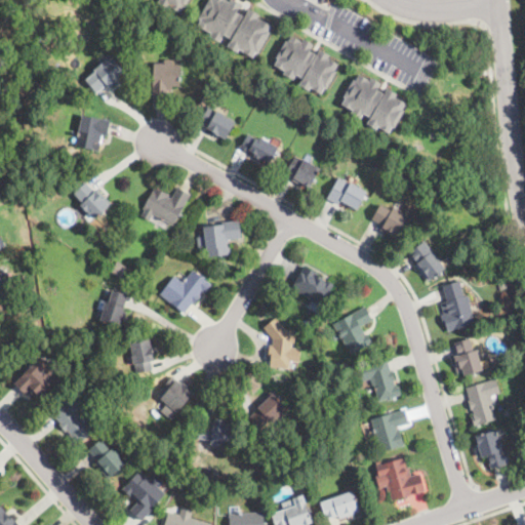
[(188,0),(186,5),(184,4),(179,10),(170,5),(171,4),(169,4),(167,8),(158,3),(159,0),(188,0)]
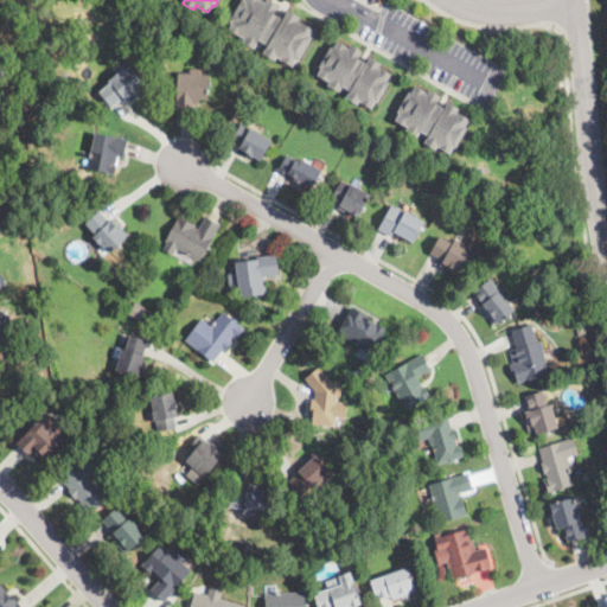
[(274,0),(280,4),(275,12),(283,17),(288,8),(300,16),(298,19),(313,29),(310,34),(313,37),(299,59),(296,58),(293,65),(281,59),(282,58),(276,55),(274,59),(263,53),(268,44),(260,38),(254,48),(242,40),(244,37),(229,29),(234,21),(230,19),(240,0),(274,0)]
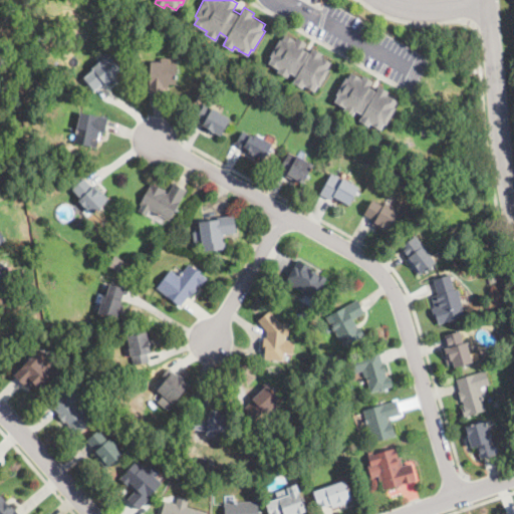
[(285,34),(295,40),(298,36),(307,42),(304,48),(310,52),(313,46),(322,52),(320,55),(322,56),(322,55),(332,61),(328,68),(330,69),(320,85),(318,84),(314,90),(305,85),(306,84),(304,84),(302,87),(293,81),(297,75),(290,71),(287,77),(278,71),(279,68),(269,62),(273,56),(270,55),(280,38),(282,39),(285,34)]
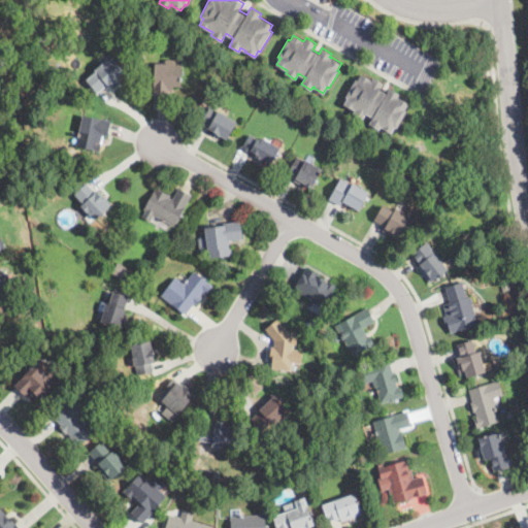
[(113,58),(125,73),(119,76),(120,78),(117,81),(119,85),(111,90),(108,86),(96,94),(87,79),(96,72),(95,69),(107,61),(108,62),(113,58)]
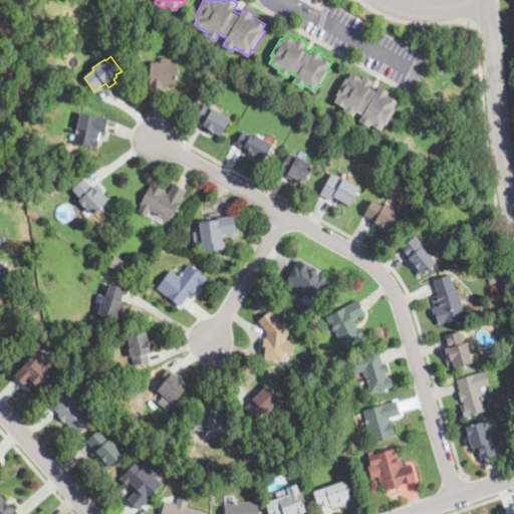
[(170,58),(170,62),(178,63),(176,84),(170,84),(170,88),(164,87),(164,93),(150,92),(151,62),(161,62),(161,57),(170,58)]
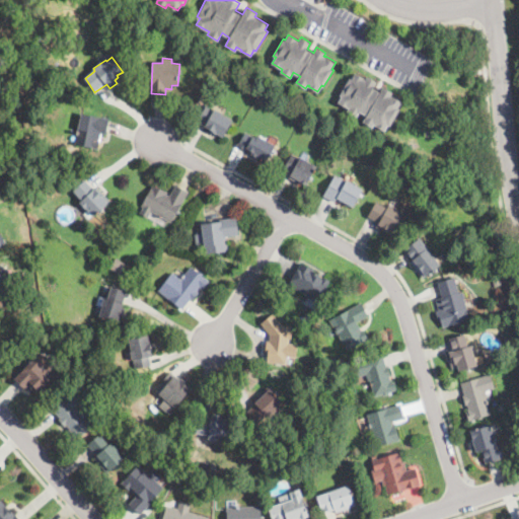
[(58,67),(55,72),(49,68),(53,63),(58,67)]
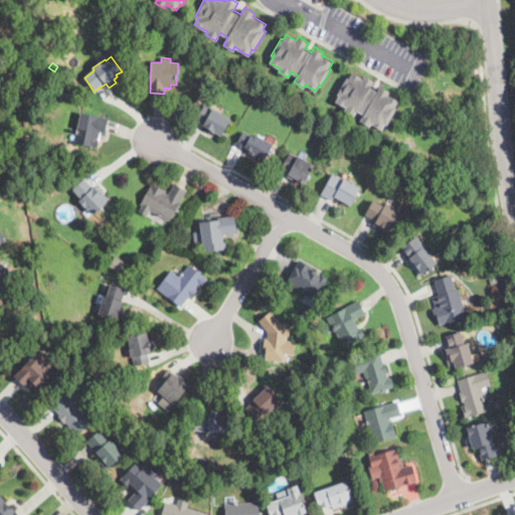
[(353,71),(363,77),(365,75),(374,80),(370,88),(377,91),(379,86),(389,92),(388,94),(398,100),(395,107),(397,108),(387,124),(385,123),(382,129),(373,124),(371,123),(369,126),(360,121),(364,115),(357,111),(354,116),(344,110),(346,107),(336,101),(339,95),(337,94),(347,76),(349,77),(353,71)]
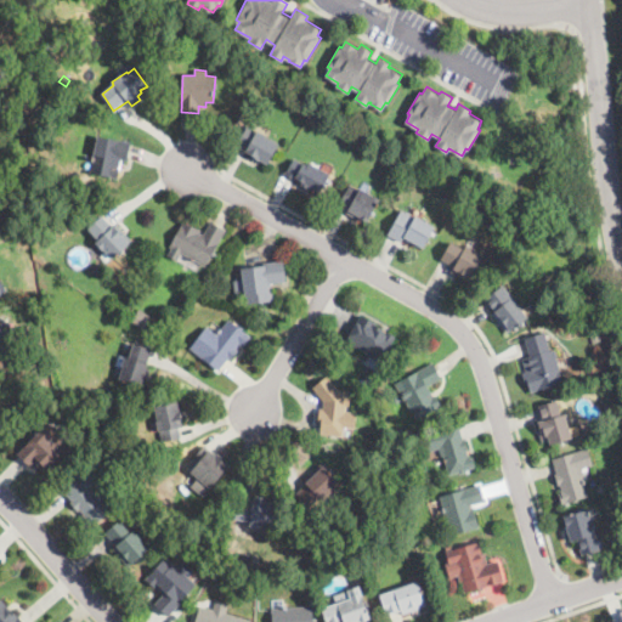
[(267,165),(246,153),(258,130),(266,135),(266,136),(278,145),(267,165)]
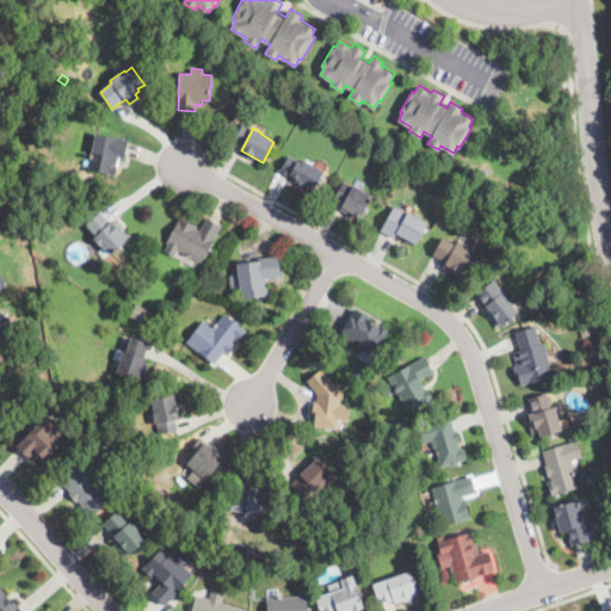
[(125,158),(119,156),(116,176),(88,170),(96,134),(129,141),(125,158)]
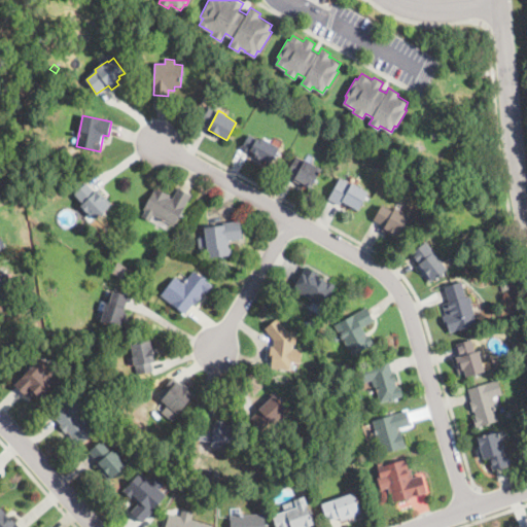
[(260,141),(262,137),(280,148),(271,163),(259,156),(258,160),(254,156),(256,153),(251,151),(250,153),(241,148),(249,134),(260,141)]
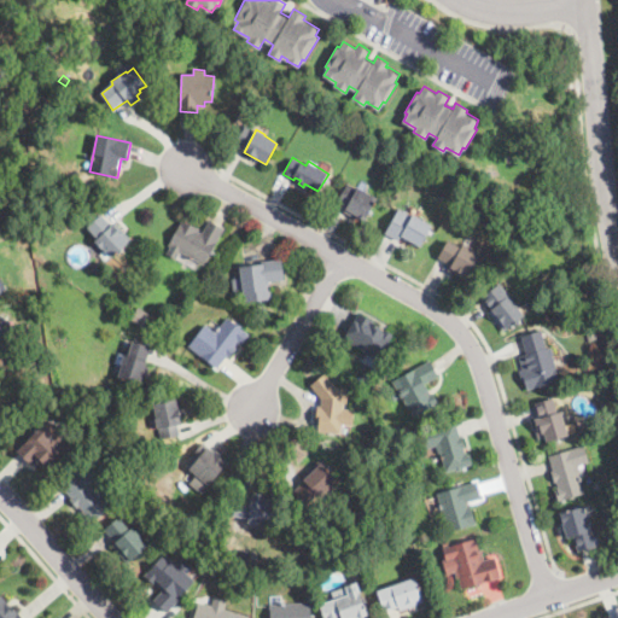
[(348,184),(357,188),(357,187),(378,198),(365,221),(359,217),(357,220),(343,213),(345,209),(337,204),(348,184)]
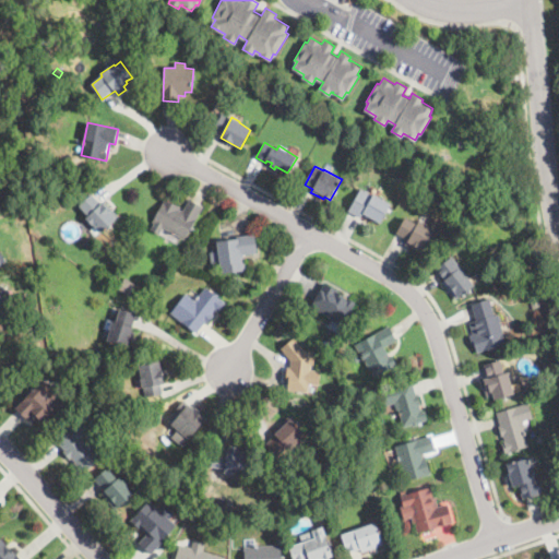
[(366,190),(373,195),(373,194),(391,204),(380,223),(364,213),(360,218),(348,211),(361,189),(366,190)]
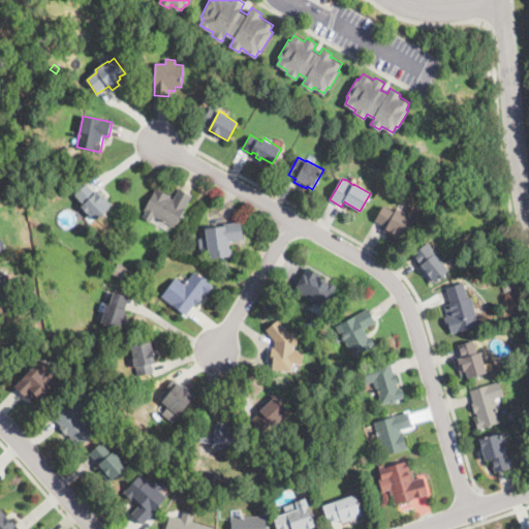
[(96,193),(96,192),(111,207),(96,221),(82,206),(84,204),(74,195),(86,183),(96,193)]
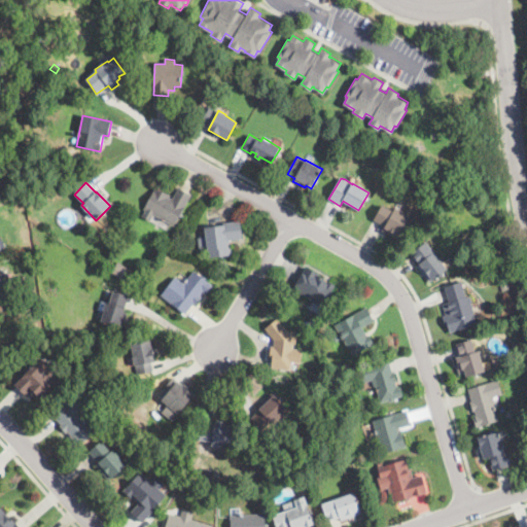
[(173,200),(179,188),(190,195),(174,225),(153,214),(149,221),(142,217),(145,211),(144,210),(155,187),(170,196),(169,198),(173,200)]
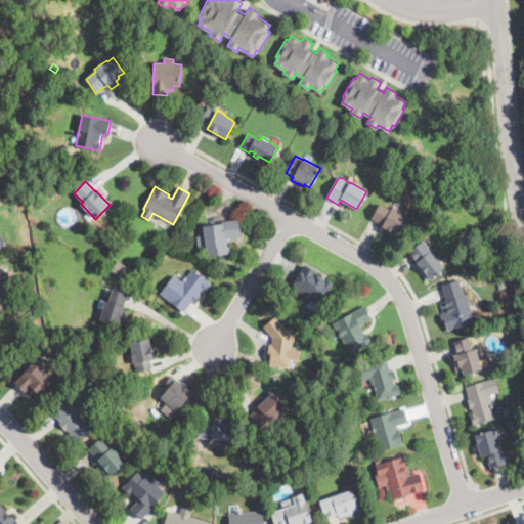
[(391,210),(393,207),(408,215),(395,237),(380,229),(382,224),(372,219),(380,204),(391,210)]
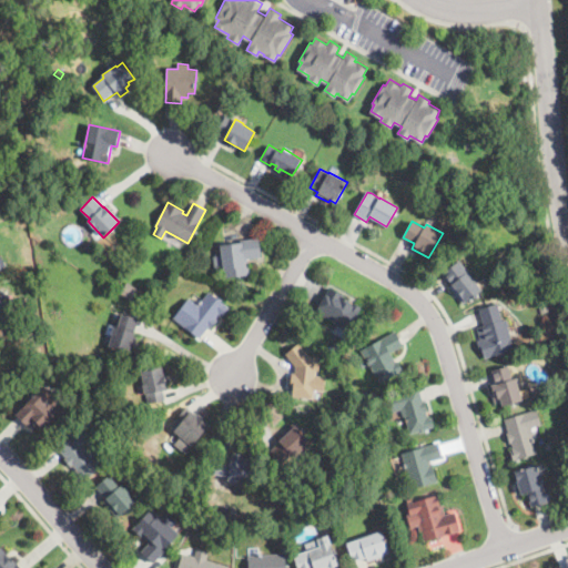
[(249,275),(224,279),(223,269),(215,269),(214,256),(223,255),(222,244),(240,241),(260,239),(262,257),(247,259),(249,275)]
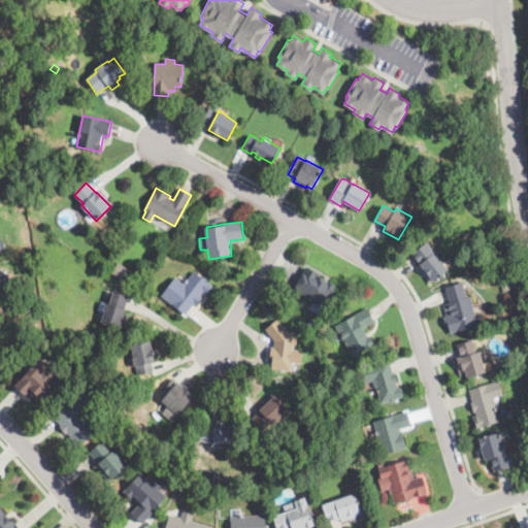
[(431,284),(418,267),(420,265),(411,255),(427,242),(449,270),(431,284)]
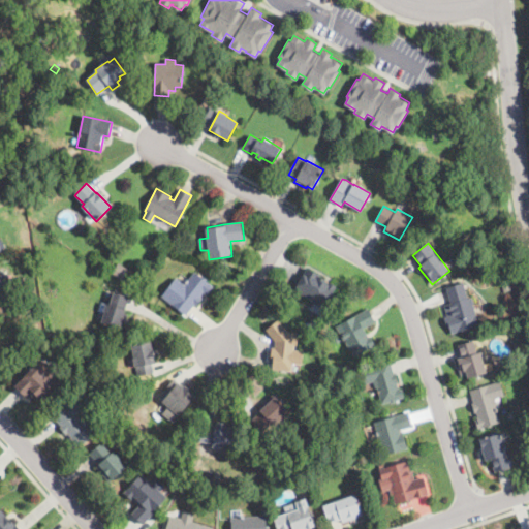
[(131,272),(124,281),(112,273),(119,263),(131,272)]
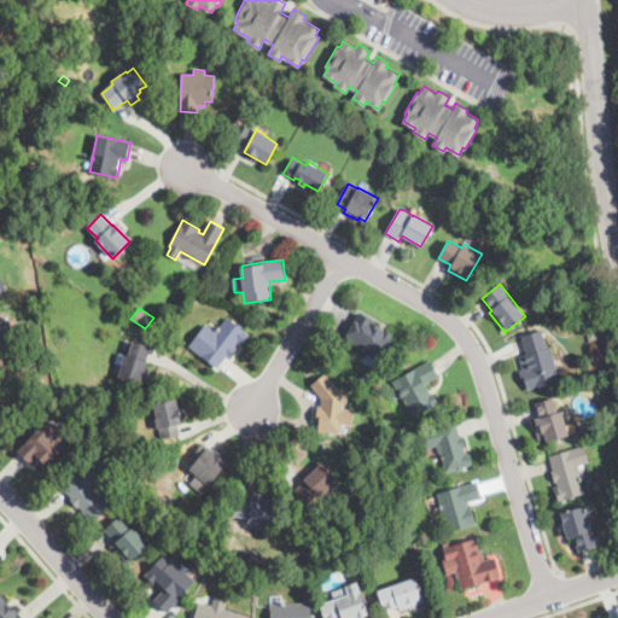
[(394,333),(380,360),(368,354),(367,355),(362,353),(363,350),(344,339),(359,312),(373,319),(372,322),(394,333)]
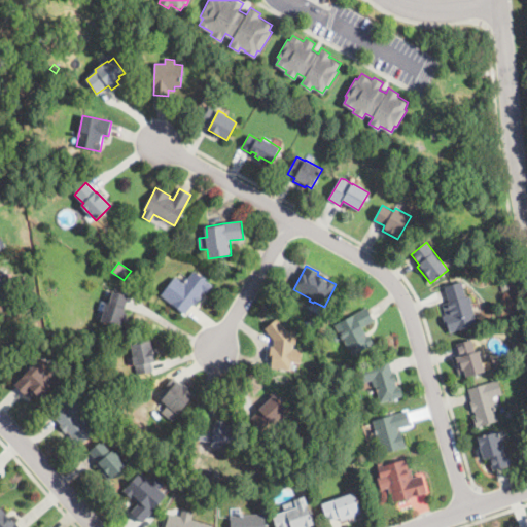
[(212,285),(207,292),(206,291),(204,293),(203,292),(200,296),(201,297),(196,305),(195,304),(186,314),(162,295),(175,277),(184,283),(194,271),(212,285)]
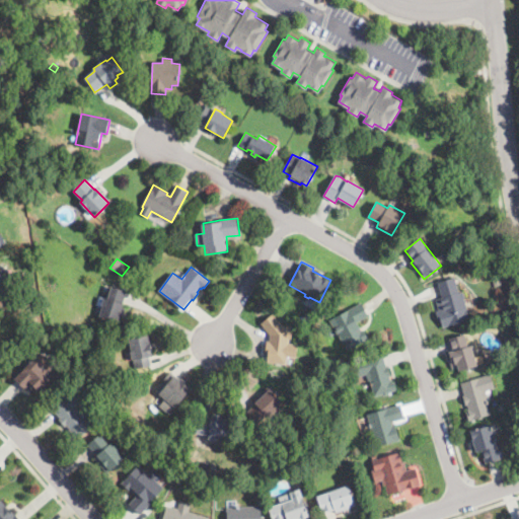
[(8,302),(0,301),(0,270),(10,271),(8,302)]
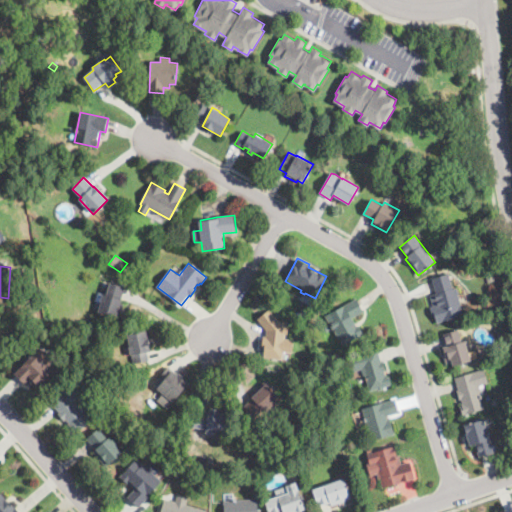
[(453,288),(457,287),(459,295),(465,293),(468,303),(461,305),(463,315),(437,323),(435,316),(432,317),(430,308),(432,307),(429,295),(436,293),(432,278),(449,274),(453,288)]
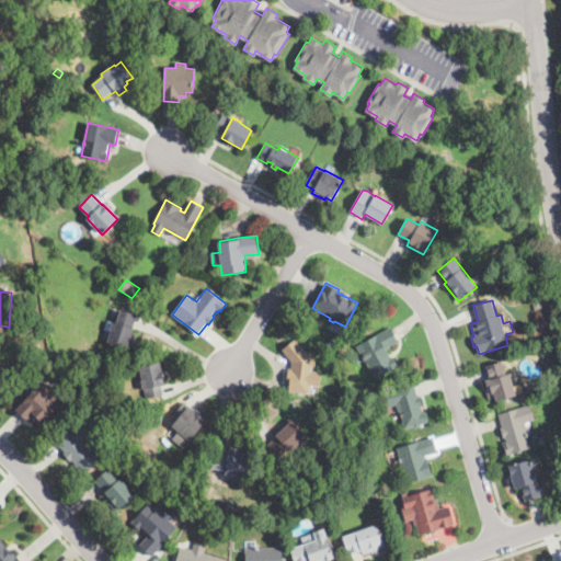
[(542,309),(534,311),(531,302),(540,300),(542,309)]
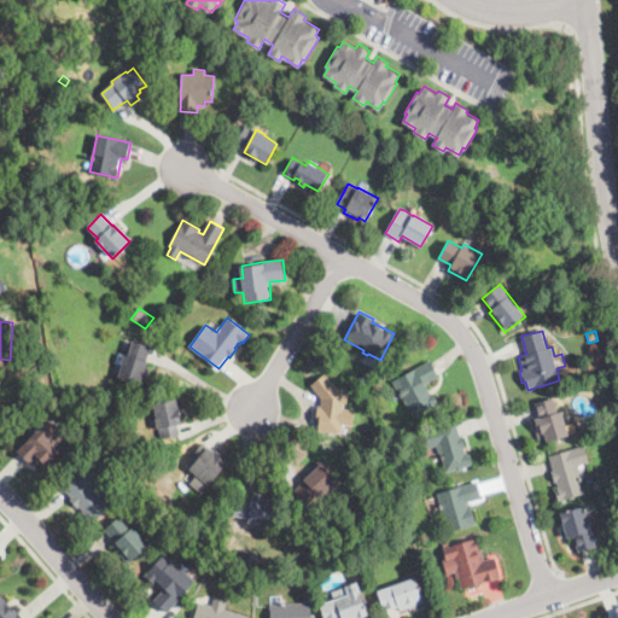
[(140,384),(118,378),(122,365),(115,363),(117,353),(128,356),(133,342),(151,347),(140,384)]
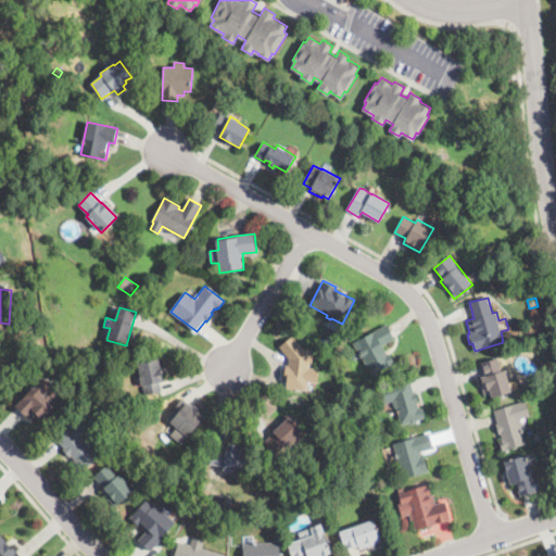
[(386,355),(390,353),(395,363),(373,375),(366,364),(365,365),(363,361),(364,359),(363,358),(362,359),(353,343),(387,324),(395,339),(382,345),(386,352),(384,352),(386,355)]
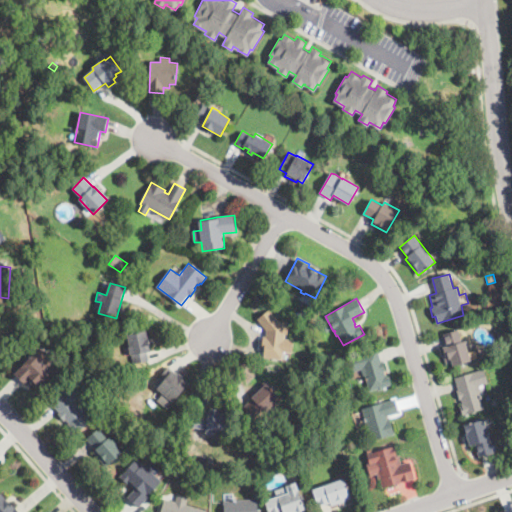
[(309,305),(307,308),(298,302),(300,299),(309,305)]
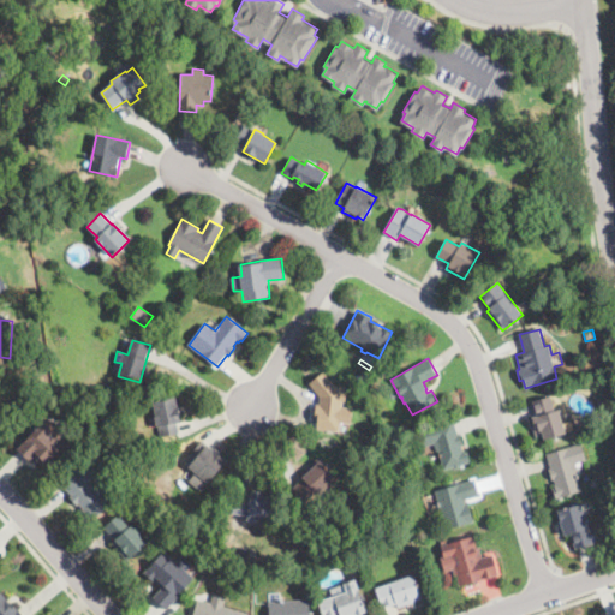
[(323,371),(328,377),(333,374),(336,378),(333,382),(335,386),(346,387),(346,401),(342,401),(342,407),(353,407),(352,424),(340,423),(339,433),(316,431),(317,423),(315,423),(315,419),(312,418),(312,406),(316,405),(316,404),(320,404),(320,396),(309,384),(323,371)]
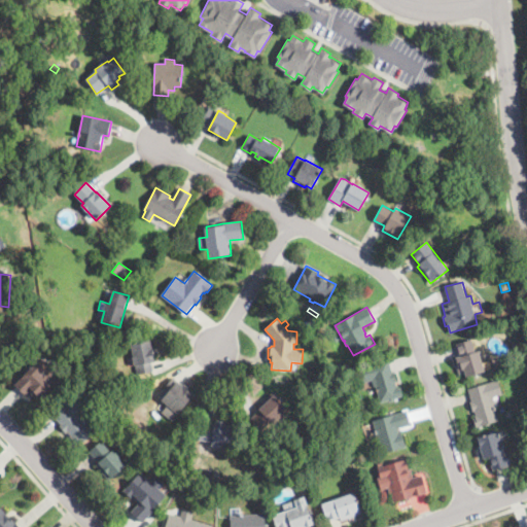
[(0,338),(0,348),(14,347),(14,322),(0,322),(0,338)]
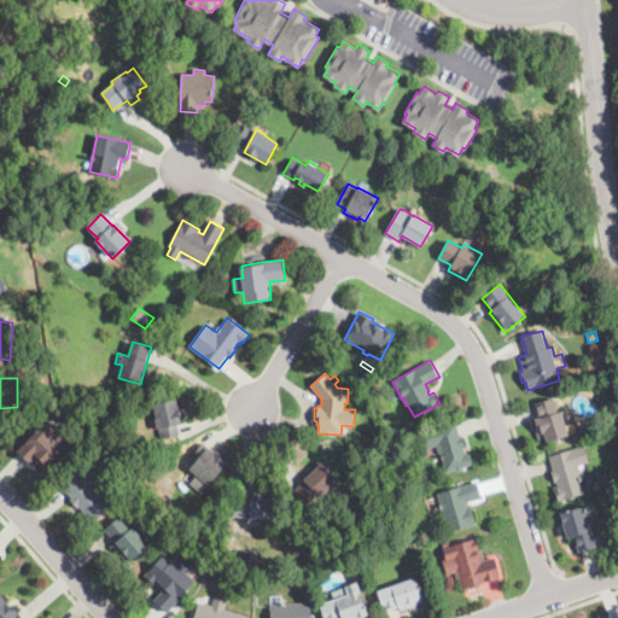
[(176,398),(178,408),(179,407),(182,424),(178,425),(180,435),(161,439),(156,418),(157,418),(155,403),(176,398)]
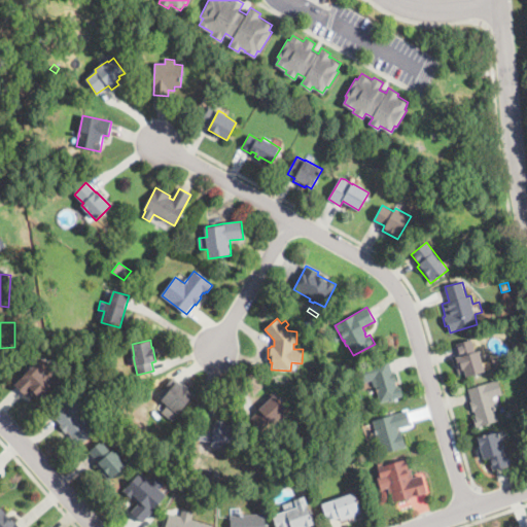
[(475,352),(479,351),(485,372),(466,377),(465,373),(459,375),(456,365),(458,365),(456,357),(460,356),(457,344),(470,340),(475,352)]
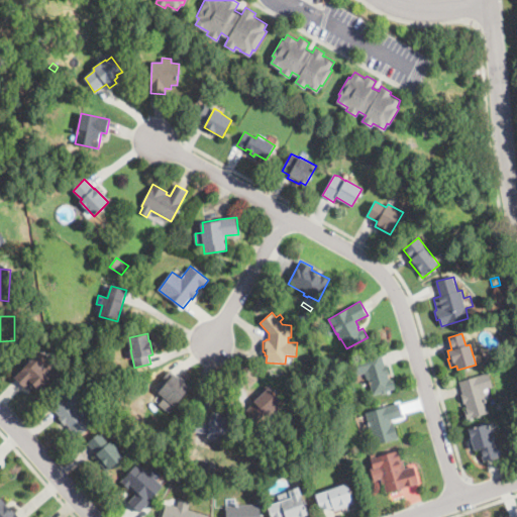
[(385,366),(386,366),(389,374),(388,375),(389,379),(390,379),(391,381),(393,381),(396,389),(387,392),(387,394),(383,395),(382,393),(374,396),(368,380),(367,381),(365,373),(356,376),(355,372),(348,375),(345,365),(381,352),(385,366)]
